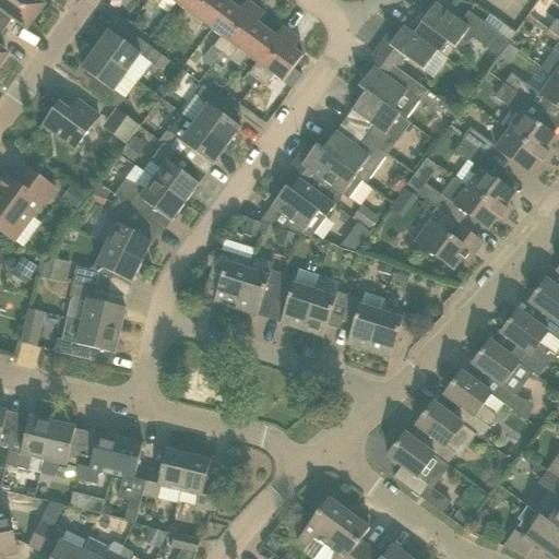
[(0,0),(0,33),(2,35),(14,18),(27,27),(43,6),(34,0),(0,0)]
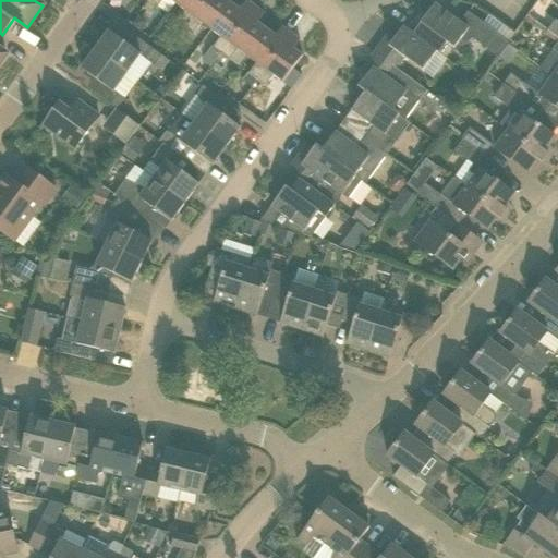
[(177,0),(176,3),(184,10),(177,21),(185,27),(205,0),(177,0)]
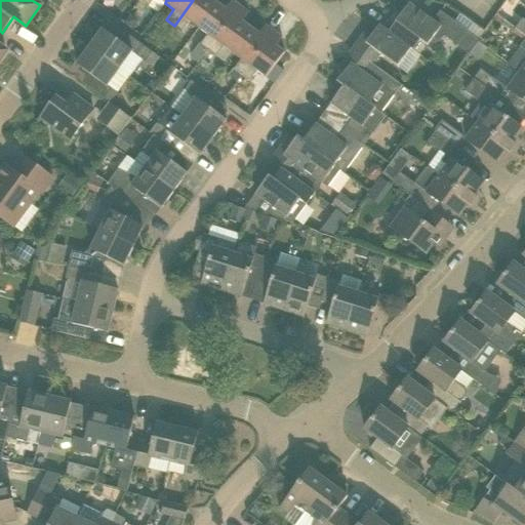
[(190,22),(199,28),(217,3),(212,0),(193,0),(174,26),(183,32),(190,22)]
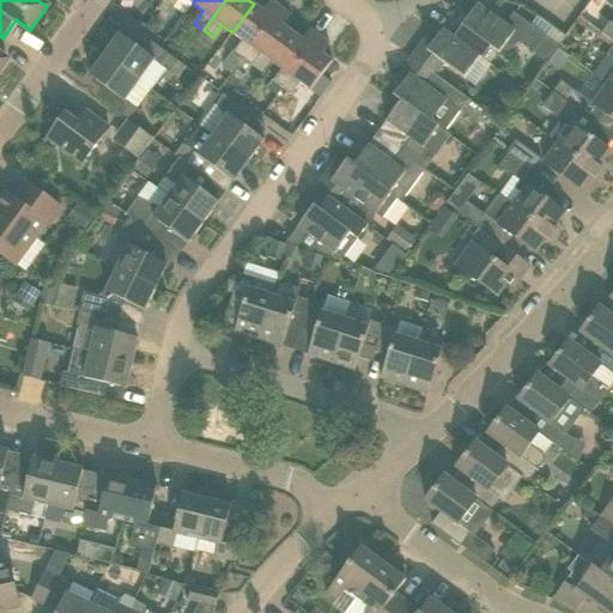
[(263,11),(254,4),(232,32),(242,40),(234,52),(243,59),(280,7),(271,1),(263,11)]
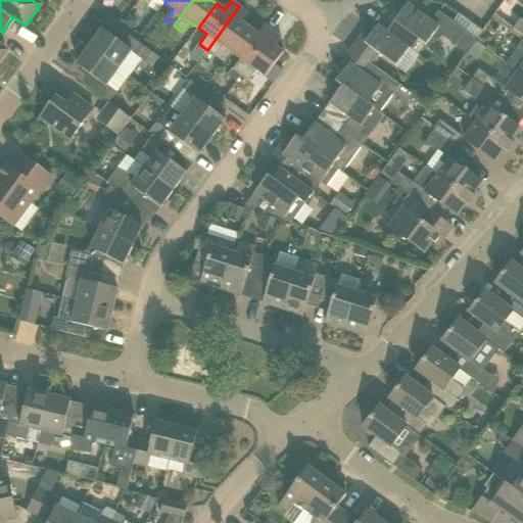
[(439,28),(438,27),(408,4),(398,16),(392,12),(381,28),(410,48),(418,54),(425,45),(426,45),(439,28)]
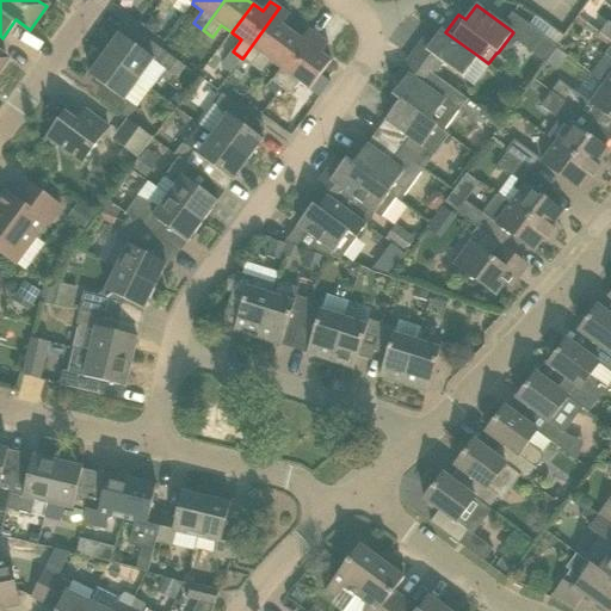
[(289,14),(279,7),(242,59),(252,65),(259,54),(271,62),(292,32),(282,25),(289,14)]
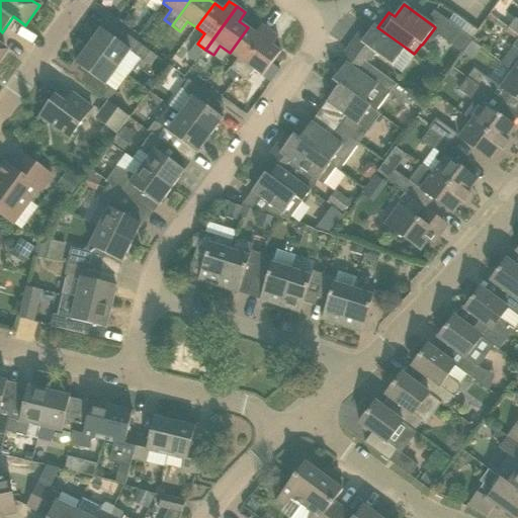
[(226,75),(234,81),(270,31),(262,25),(256,33),(248,27),(230,53),(238,59),(226,75)]
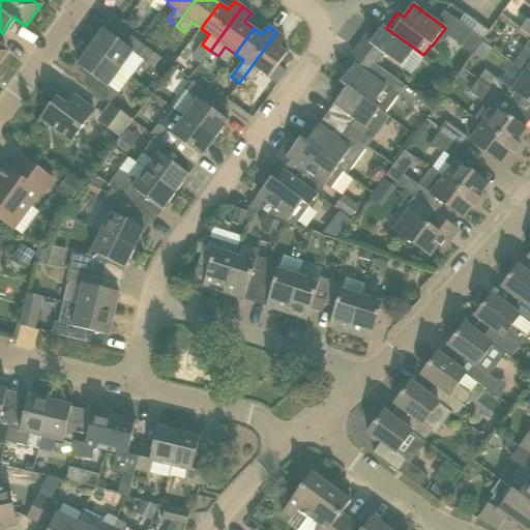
[(415,49),(386,28),(383,26),(374,38),(367,34),(356,49),(378,65),(385,55),(402,67),(415,49)]
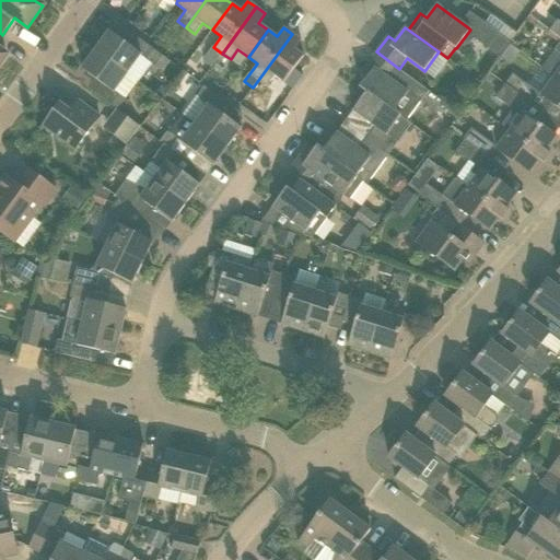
[(109,31),(95,50),(127,73),(140,56),(154,66),(162,56),(141,39),(133,49),(109,31)]
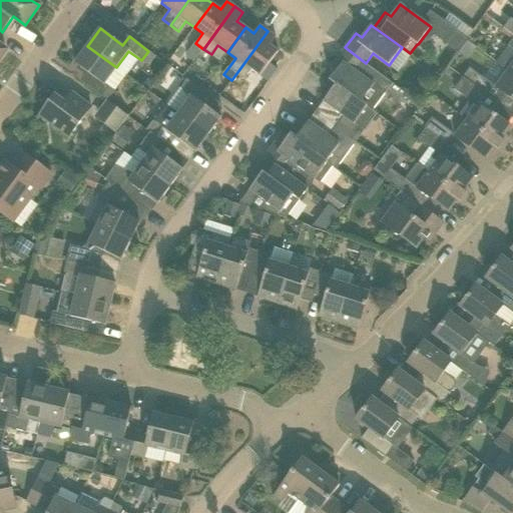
[(276,36),(268,31),(231,80),(238,85),(250,69),(261,76),(279,51),(270,45),(276,36)]
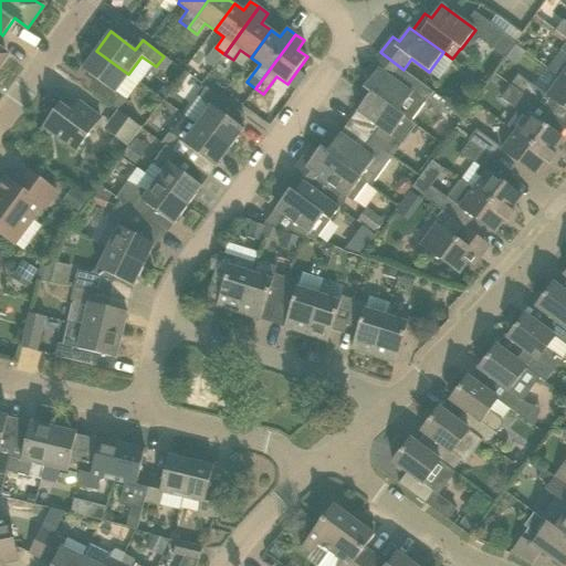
[(114,93),(115,92),(128,74),(96,51),(82,70),(114,93)]
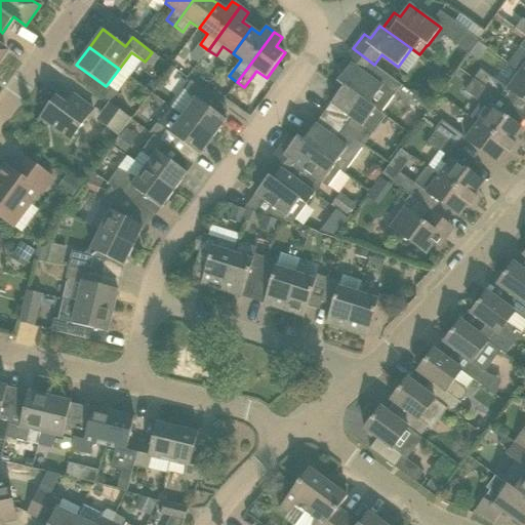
[(347,70),(338,81),(360,97),(360,96),(381,112),(402,85),(374,65),(353,48),(340,65),(347,70)]
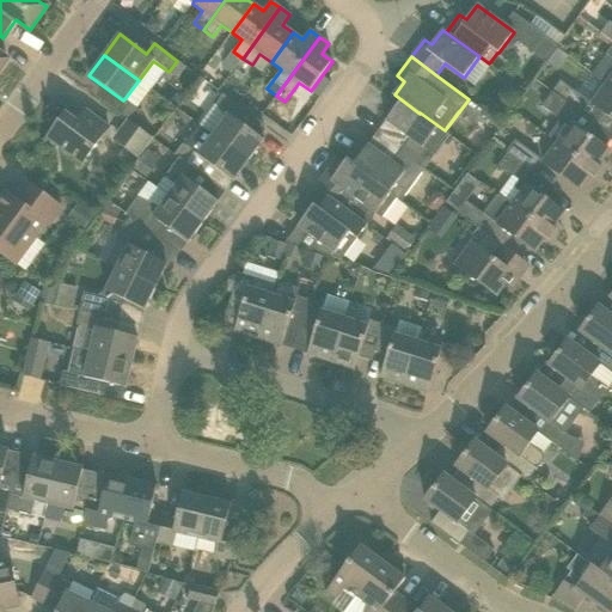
[(236,69),(230,77),(238,83),(244,75),(236,69)]
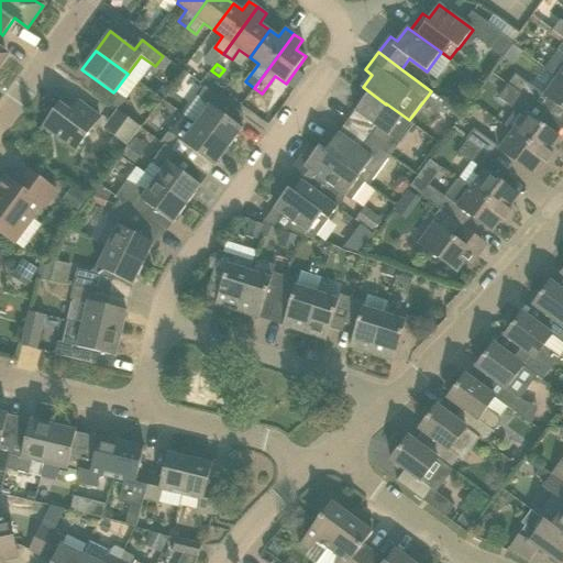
[(538,91),(516,75),(509,85),(531,100),(538,91)]
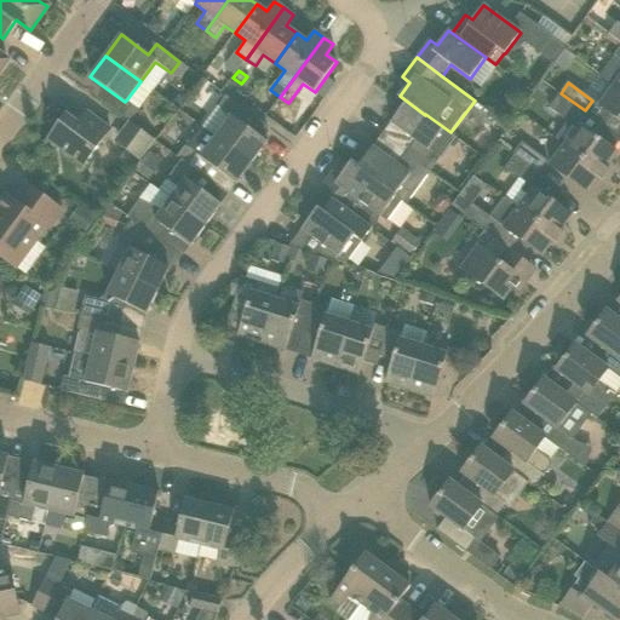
[(619,89),(615,86),(614,86),(600,107),(619,121),(619,89)]
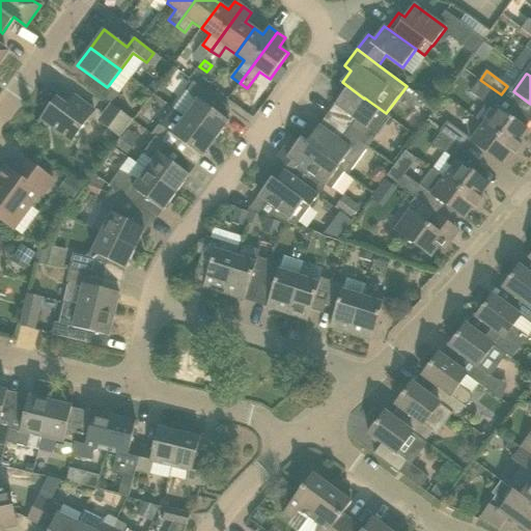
[(501,94),(480,80),(471,92),(487,105),(477,119),(484,124),(483,124),(522,152),(526,147),(520,143),(529,131),(508,115),(515,106),(501,94)]
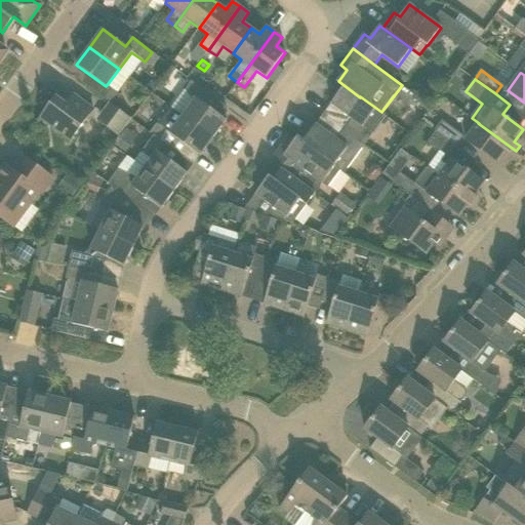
[(191,81),(179,97),(171,108),(172,109),(183,116),(213,138),(226,120),(219,116),(226,107),(191,81)]
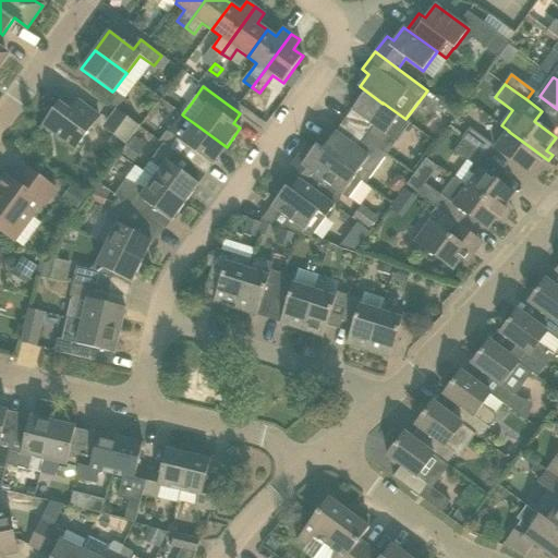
[(362,97),(344,121),(388,154),(410,123),(405,119),(383,102),(383,104),(360,86),(355,92),(362,97)]
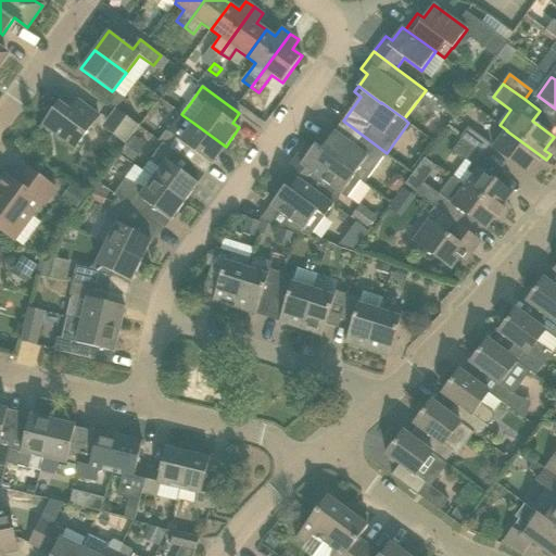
[(117,93),(110,103),(119,111),(127,101),(117,93)]
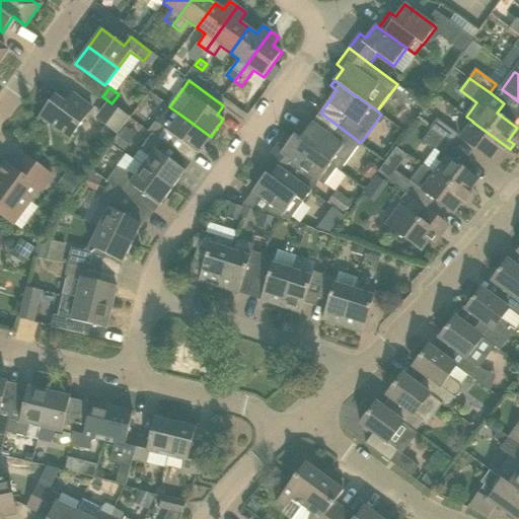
[(56,96),(40,117),(69,139),(92,108),(73,94),(66,103),(56,96)]
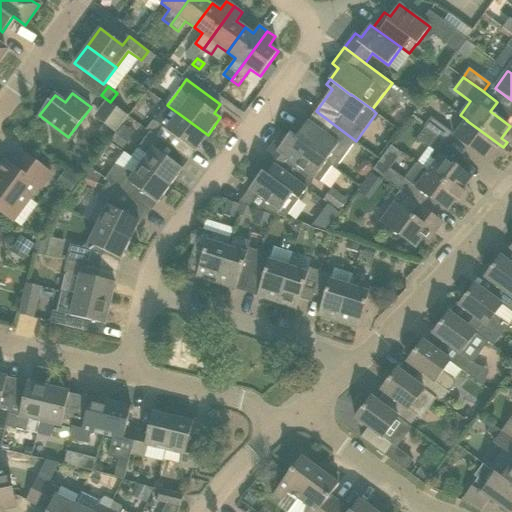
[(115,133),(127,116),(107,100),(94,117),(115,133)]
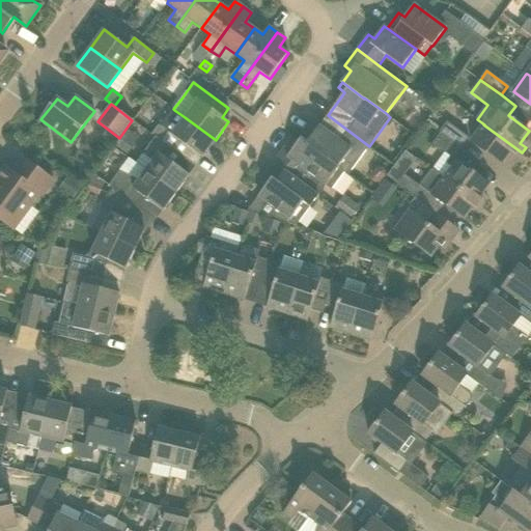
[(216,140),(185,117),(174,110),(162,127),(152,119),(144,130),(155,137),(191,163),(197,154),(202,158),(216,140)]
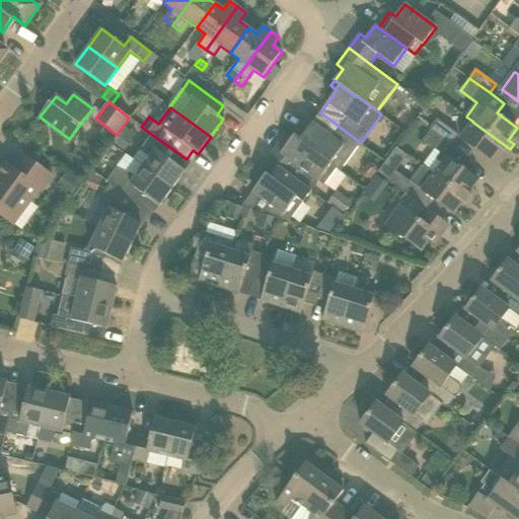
[(338,167),(341,170),(361,143),(320,113),(303,136),(297,131),(294,135),(338,167)]
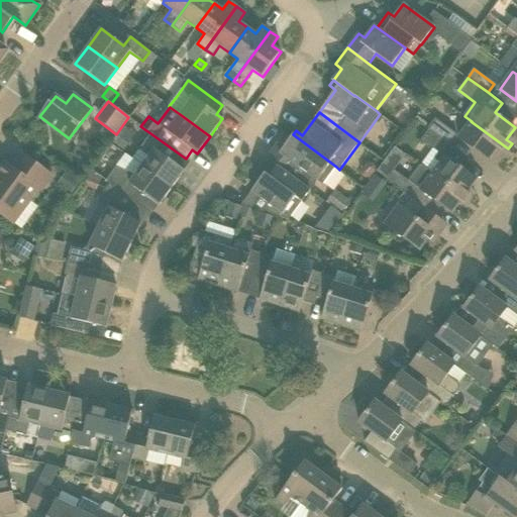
[(436,119),(429,129),(449,144),(456,134),(436,119)]
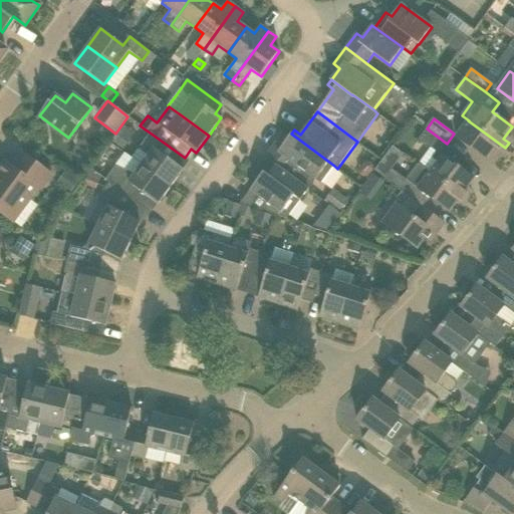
[(456,137),(487,160),(493,165),(505,148),(468,120),(456,137)]
